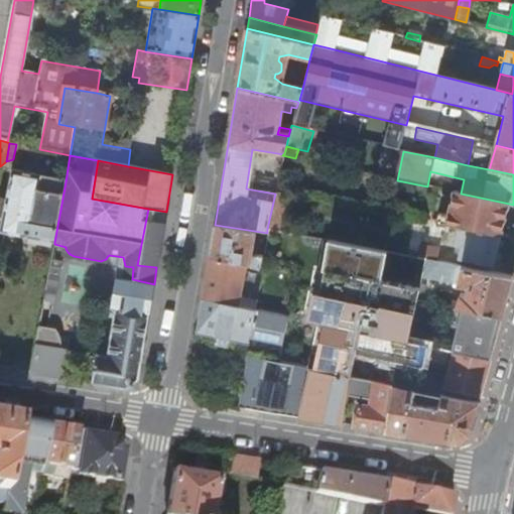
[(0,233),(54,242),(66,181),(12,170),(6,201),(0,199),(0,218),(3,219),(0,233)]
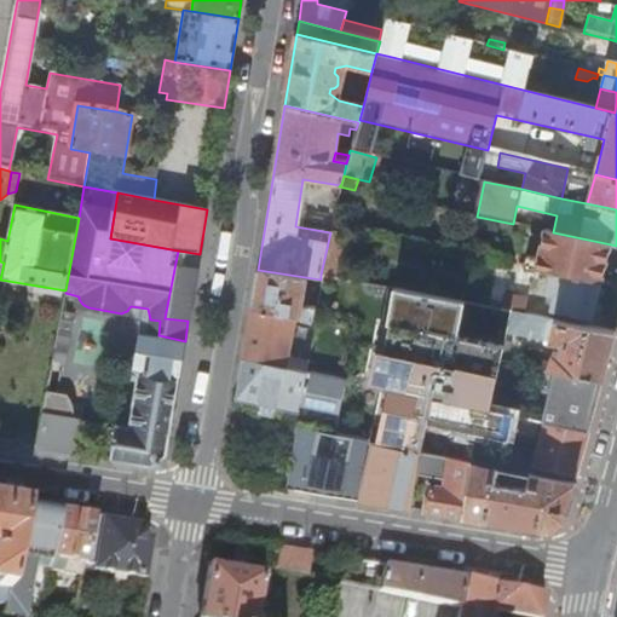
[(341,278),(351,235),(330,231),(330,232),(321,275),(341,278)]
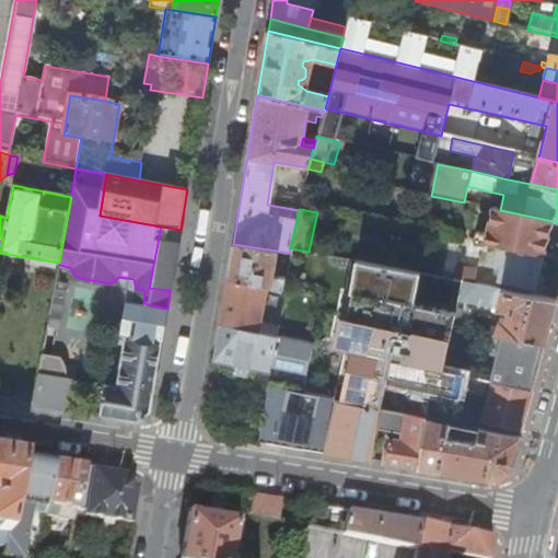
[(476,233),(474,242),(484,244),(488,245),(497,247),(544,256),(553,221),(500,210),(492,209),(486,235),(476,233)]
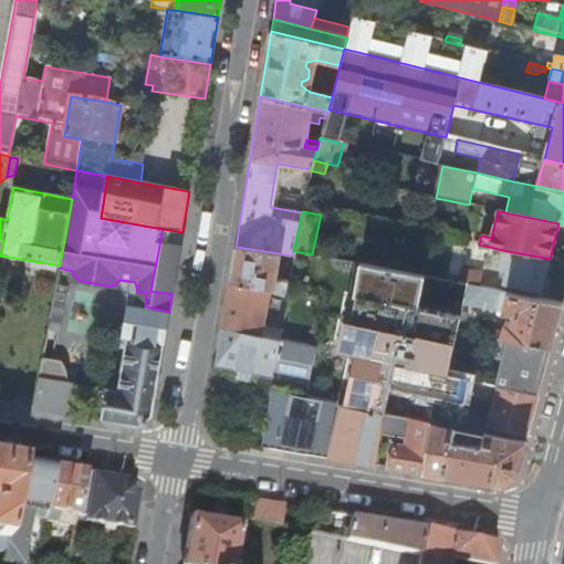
[(170,232),(183,232),(163,229),(150,291),(171,293),(181,246),(168,244),(170,232)]
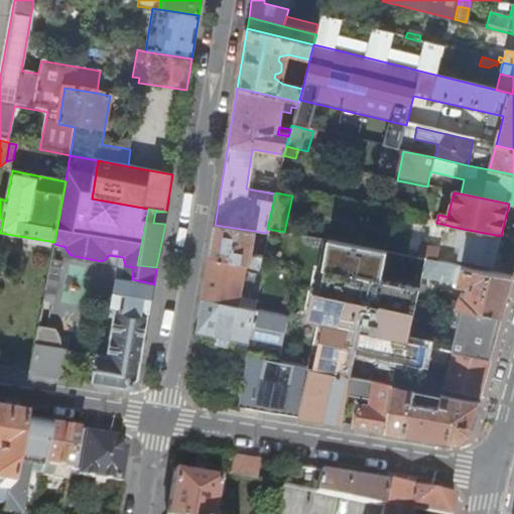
[(255,238),(265,240),(267,233),(215,225),(210,257),(245,264),(260,267),(263,252),(258,251),(257,256),(251,255),(255,238)]
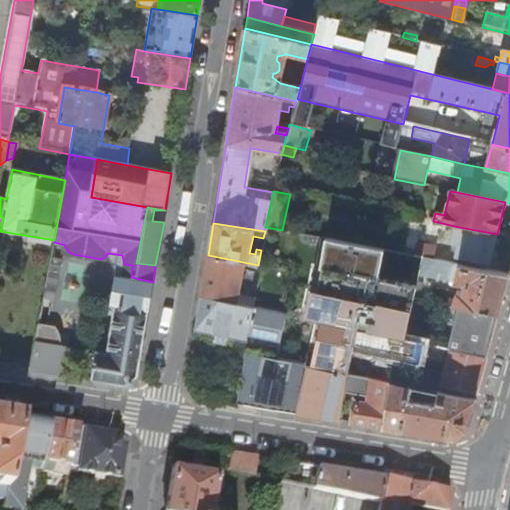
[(489,265),(497,234),(454,226),(450,244),(457,245),(454,258),(489,265)]
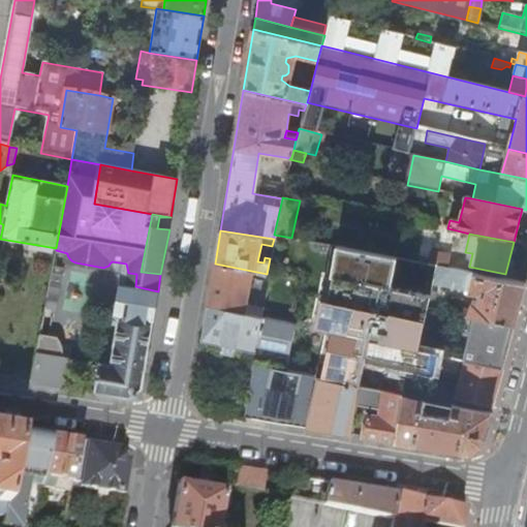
[(430,306),(431,299),(391,287),(396,259),(336,247),(329,277),(333,277),(328,301),(320,300),(314,329),(326,331),(316,377),(307,428),(352,435),(358,404),(361,388),(365,361),(369,340),(439,355),(455,359),(457,347),(464,313),(462,313),(444,309),(430,306)]
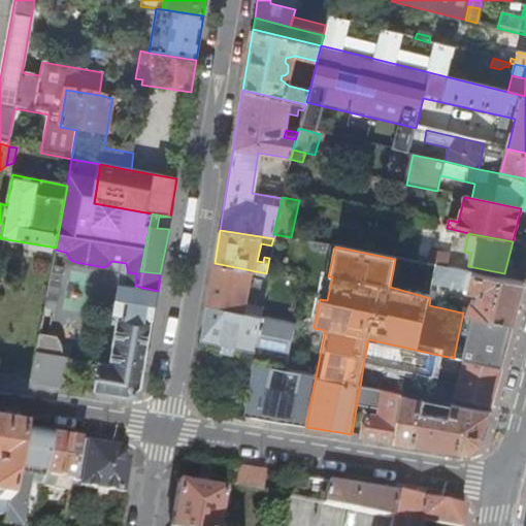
[(429,252),(427,264),(437,266),(448,268),(450,255),(429,252)]
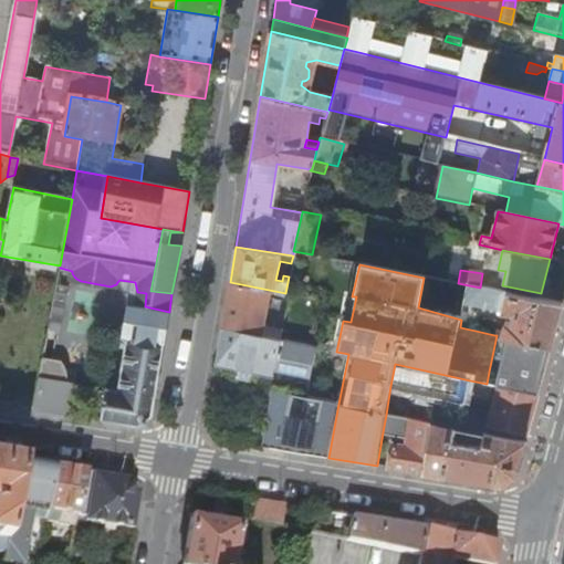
[(135,282),(129,340),(164,344),(169,312),(145,306),(146,293),(137,292),(135,282)]
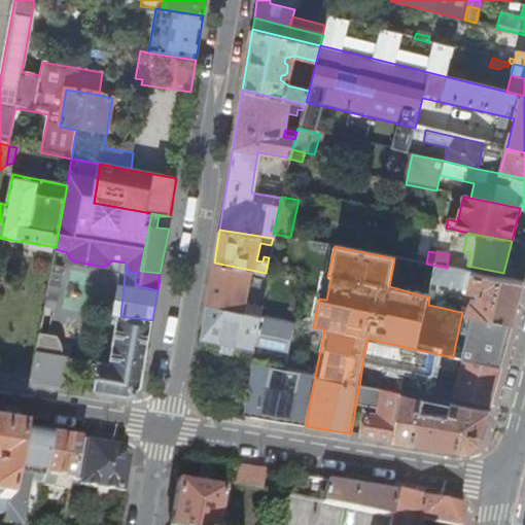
[(242,313),(250,270),(214,263),(207,306),(242,313)]
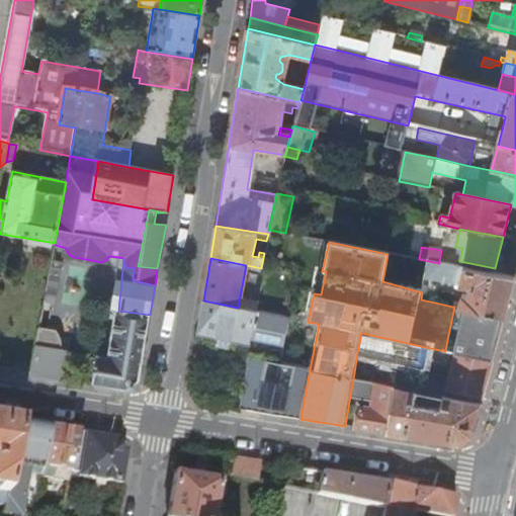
[(453,301),(452,307),(454,307),(464,309),(504,318),(510,298),(515,278),(439,263),(429,261),(425,278),(470,287),(468,295),(463,294),(461,303),(453,301)]
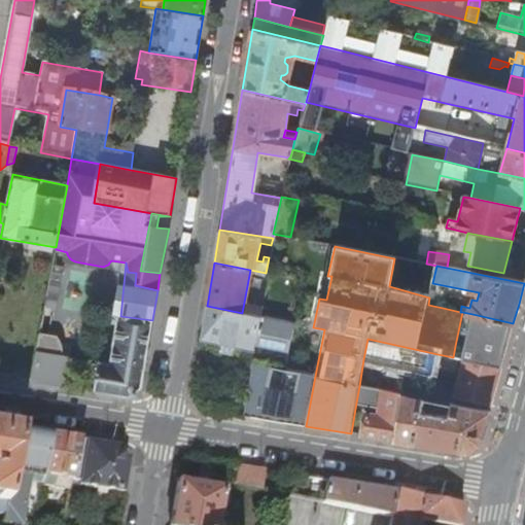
[(444,301),(429,298),(428,305),(443,308),(444,301)]
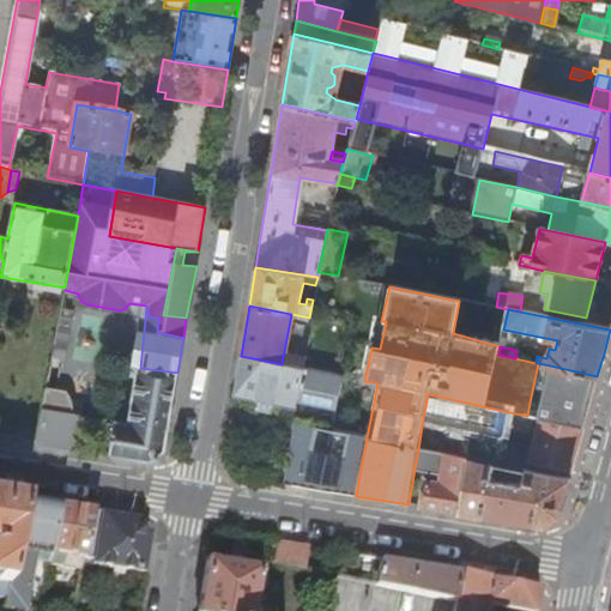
[(334,416),(342,377),(282,364),(241,356),(234,397),(296,409),(296,407),(334,416)]
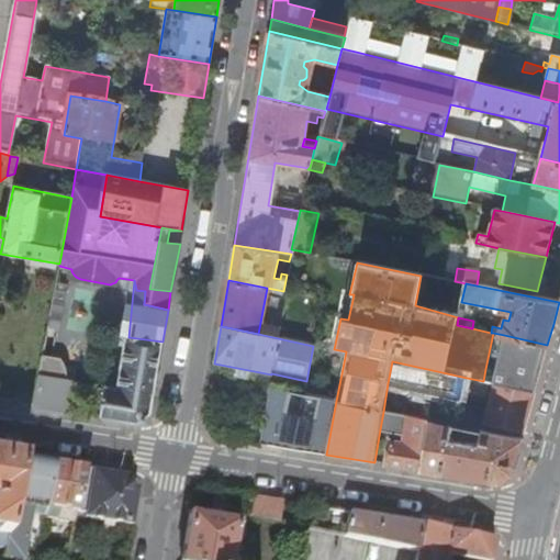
[(495,371),(485,369),(483,381),(494,382),(535,391),(541,367),(547,345),(504,335),(495,371)]
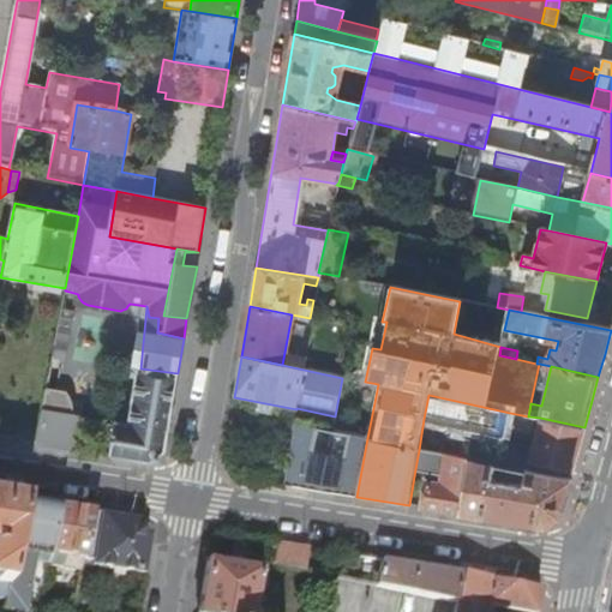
[(117,423),(115,433),(111,456),(150,462),(165,454),(178,373),(141,369),(131,425),(117,423)]
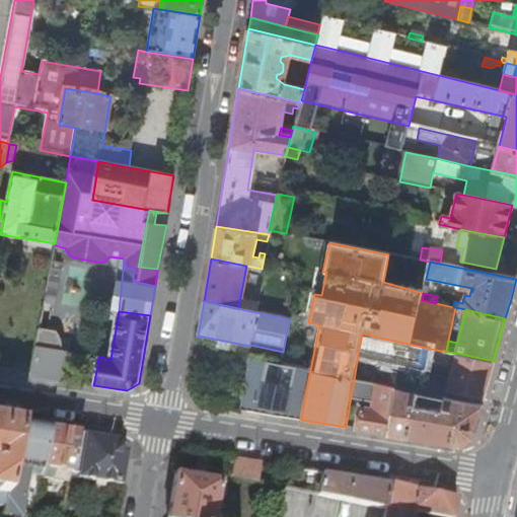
[(67,361),(69,352),(63,351),(64,347),(63,341),(62,337),(59,333),(57,330),(40,327),(31,375),(58,379),(58,377),(58,374),(60,372),(62,369),(64,367),(66,366),(67,364),(67,361)]
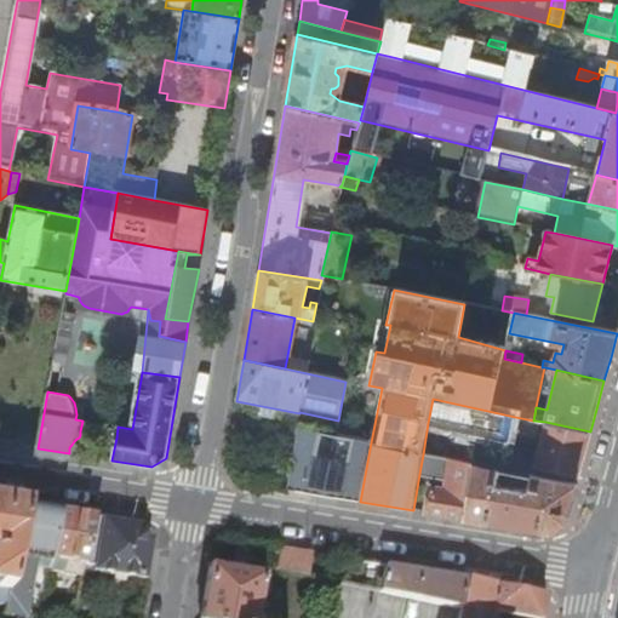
[(510,440),(515,417),(433,399),(428,423),(510,440)]
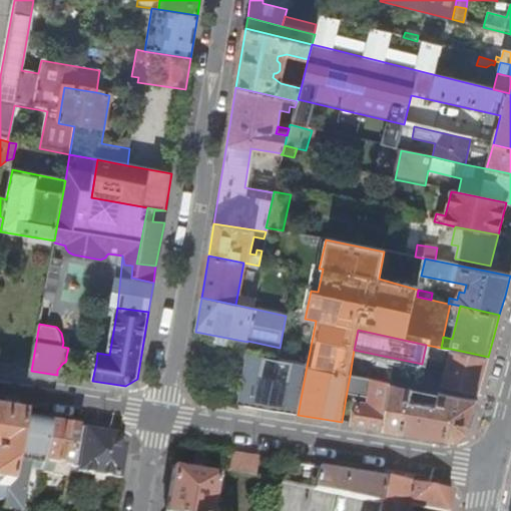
[(97,353),(68,348),(66,357),(96,362),(97,353)]
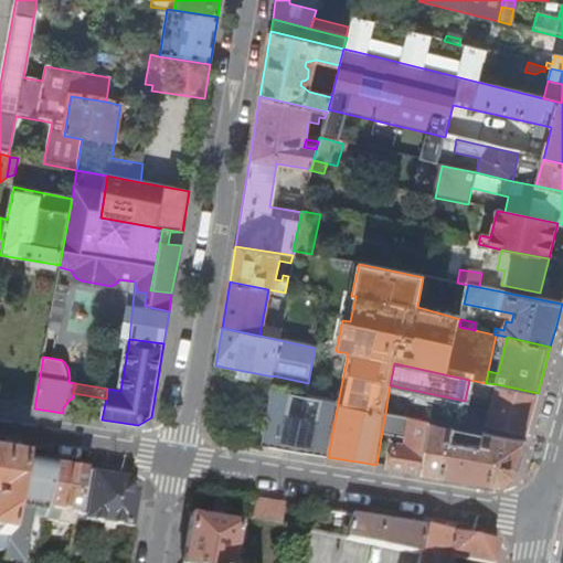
[(487,425),(527,434),(531,417),(538,393),(497,384),(487,425)]
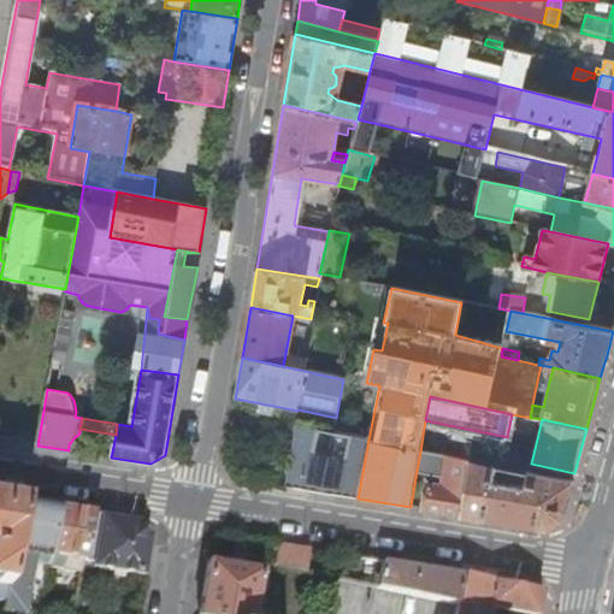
[(361,478),(369,440),(295,425),(287,486),(358,499),(361,478)]
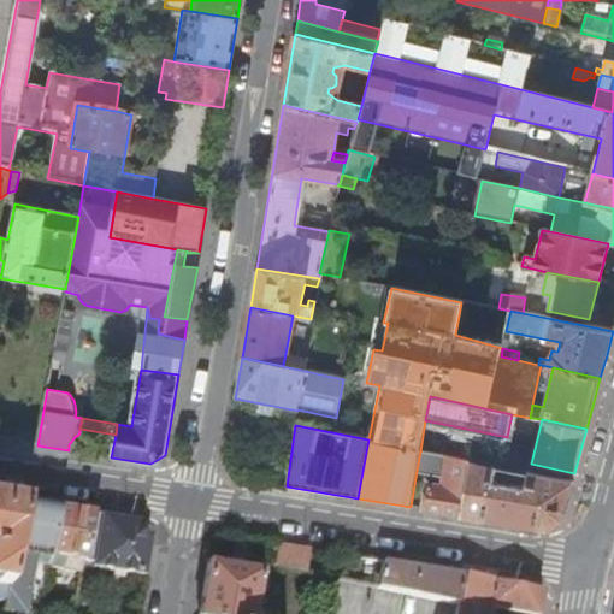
[(427,485),(424,509),(462,515),(470,460),(446,455),(420,452),(417,471),(442,476),(440,488),(427,485)]
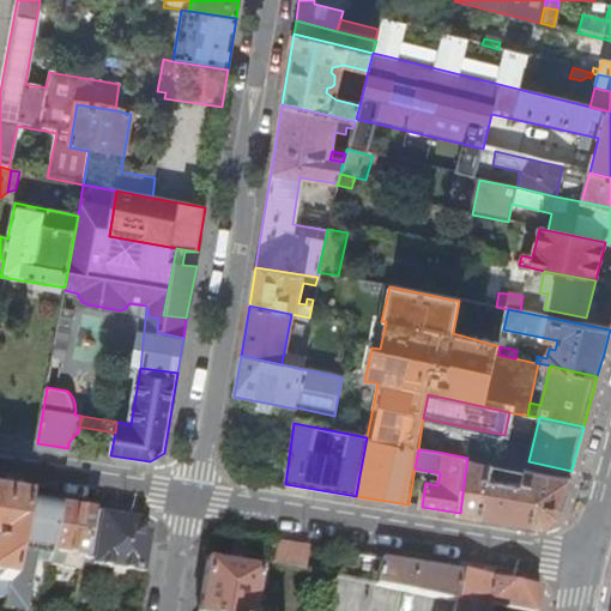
[(490,481),(492,463),(467,458),(460,513),(544,527),(560,515),(569,478),(524,469),(521,484),(513,484),(514,478),(495,476),(495,481),(490,481)]
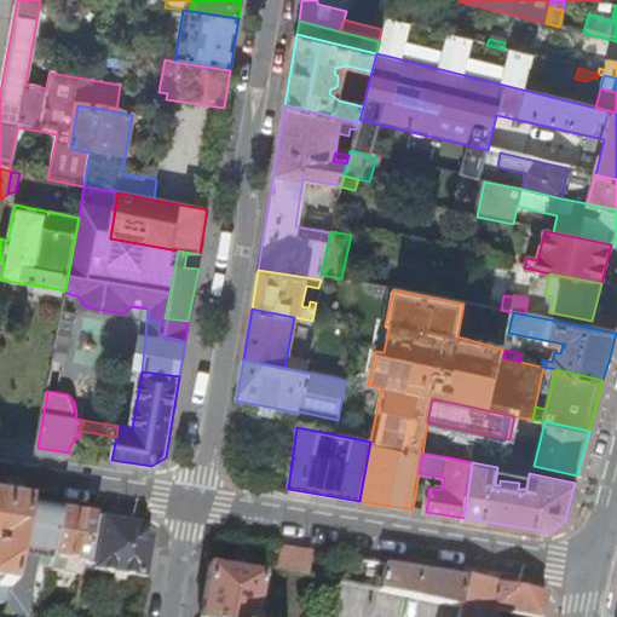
[(0,607),(4,609),(22,508),(0,503),(0,607)]
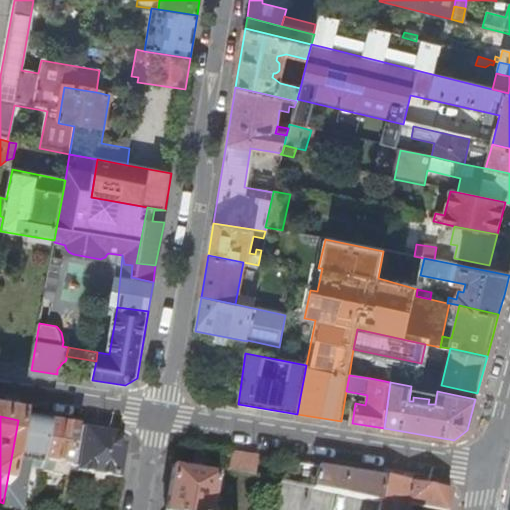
[(20,509),(30,462),(41,464),(48,425),(18,420),(3,503),(2,509),(20,509)]
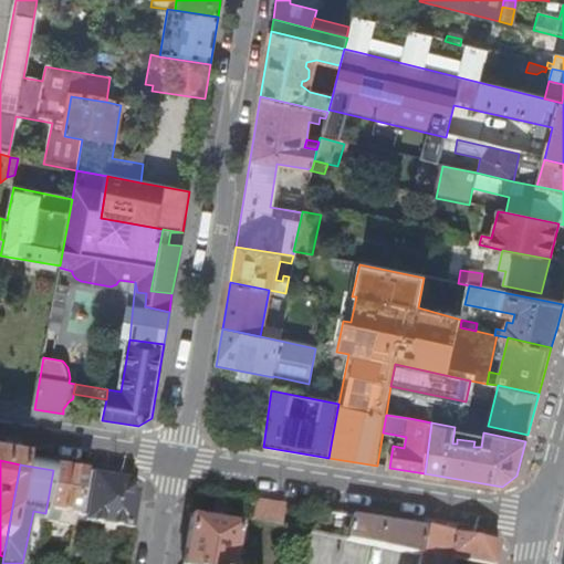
[(85,476),(53,470),(45,513),(44,520),(43,524),(74,530),(73,518),(76,518),(85,476)]
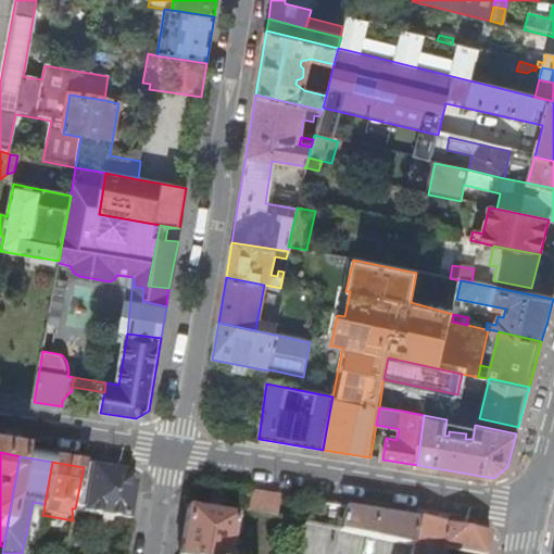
[(83,515),(130,523),(136,486),(128,474),(84,467),(75,508),(84,511),(83,515)]
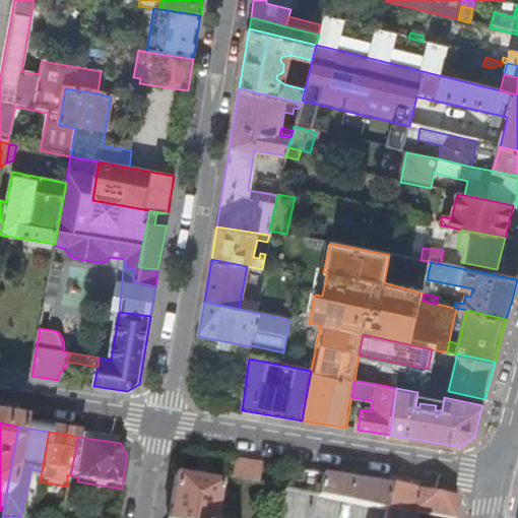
[(252,484),(255,466),(235,463),(231,479),(252,484)]
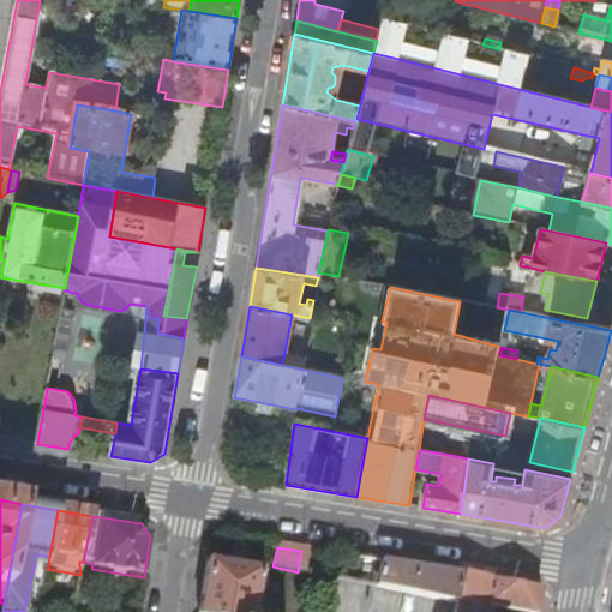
[(252,611),(261,574),(205,564),(197,611),(252,611)]
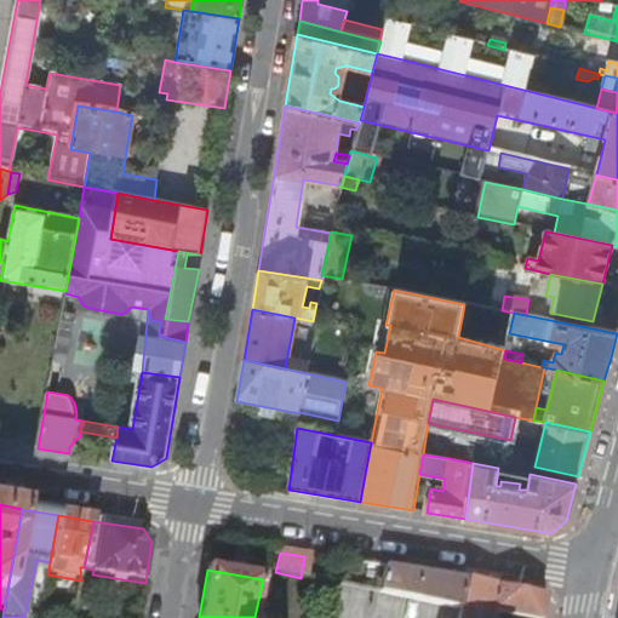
[(384,570),(379,595),(459,611),(459,612),(467,583),(384,570)]
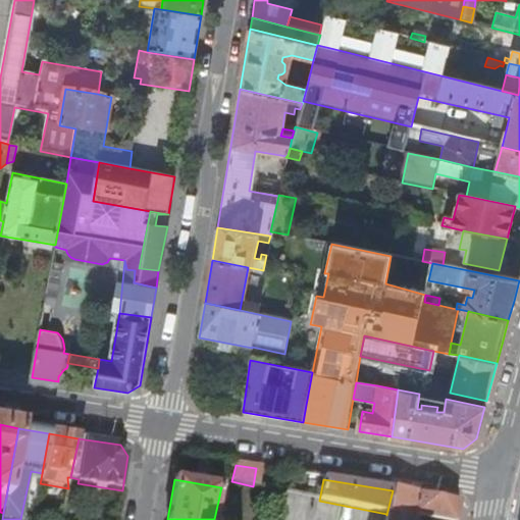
[(413,519),(413,518),(420,519),(456,519),(459,503),(434,499),(393,490),(386,515),(386,514),(384,519),(413,519)]
